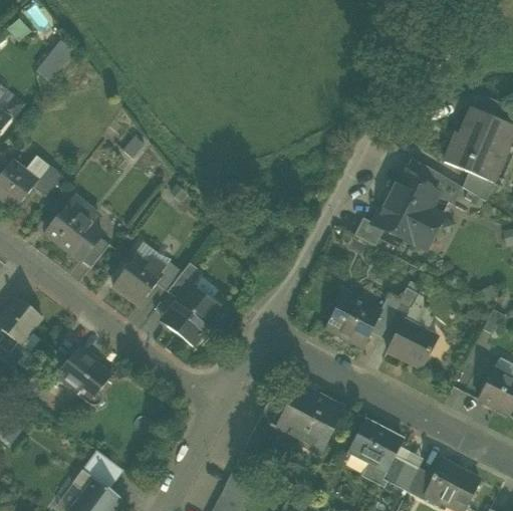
[(13,27),(24,37),(35,27),(24,16),(13,27)]
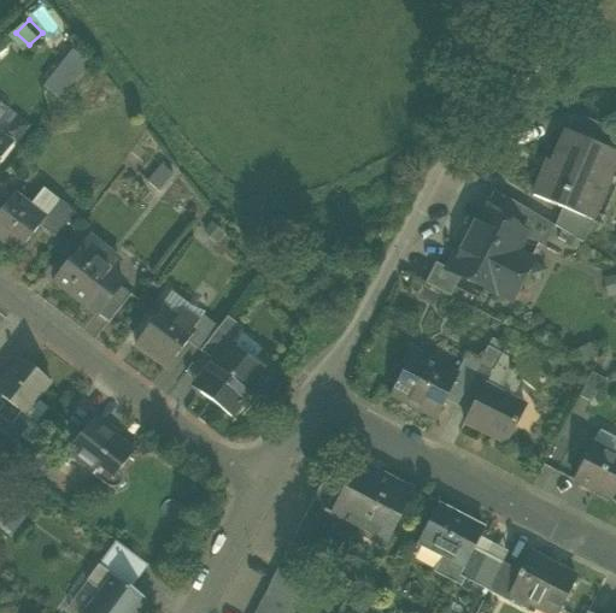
[(62,98),(89,62),(72,47),(44,83),(62,98)]
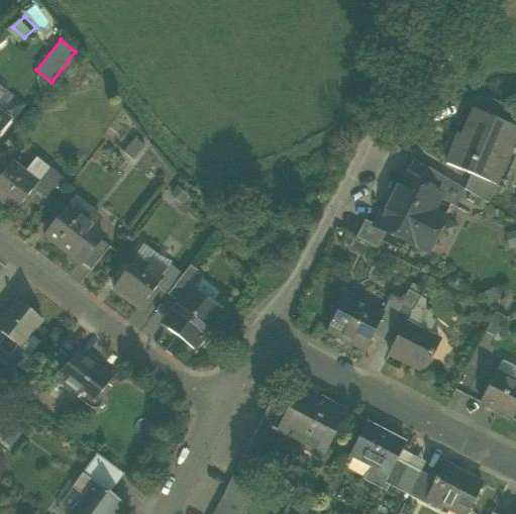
[(0,103),(10,91),(1,84),(0,85),(0,103)]
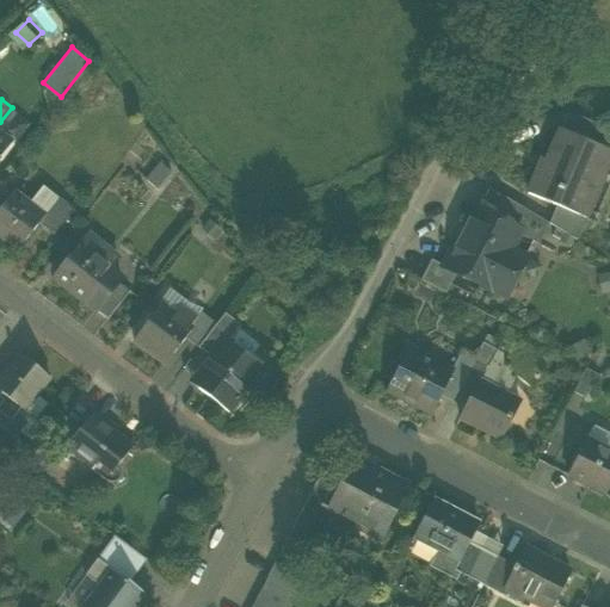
[(554,203),(585,216),(609,156),(609,147),(561,127),(548,158),(543,155),(528,191),(554,203)]
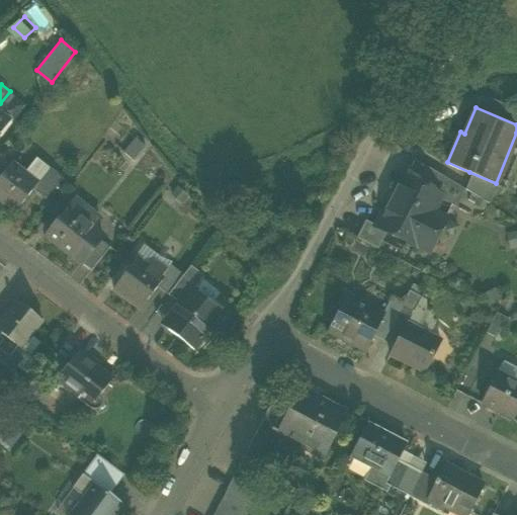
[(0,130),(9,118),(0,111),(0,130)]
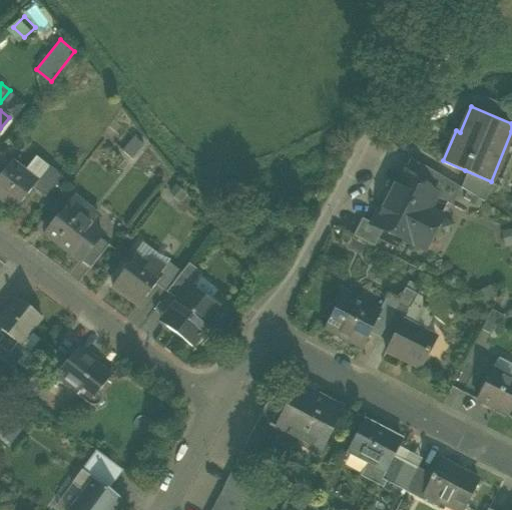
[(123,151),(133,158),(144,144),(134,136),(123,151)]
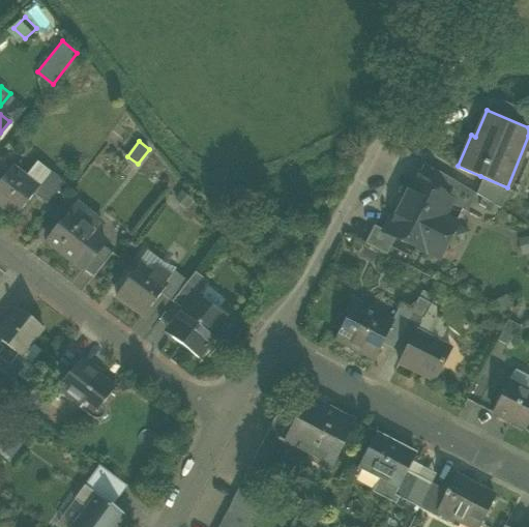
[(37,159),(26,175),(38,185),(51,170),(37,159)]
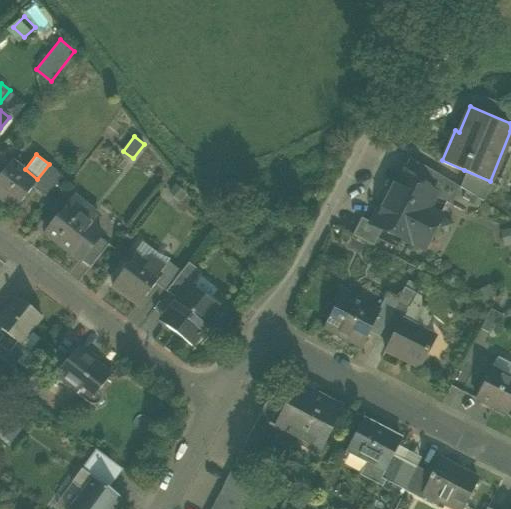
[(398,173),(430,189),(439,172),(408,154),(398,173)]
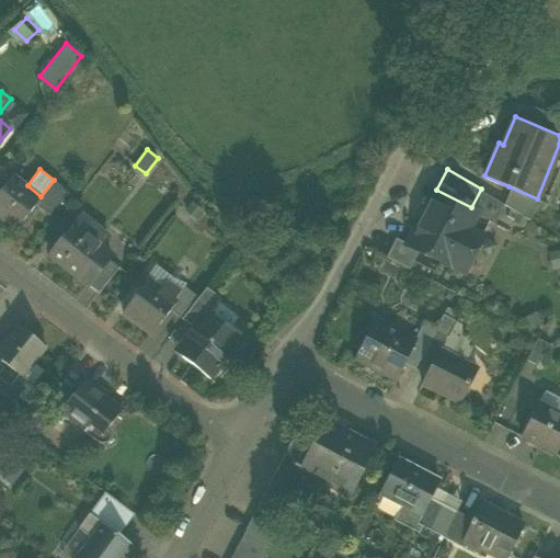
[(42,196),(41,196),(27,185),(13,174),(0,191),(0,215),(16,228),(36,203),(42,196)]
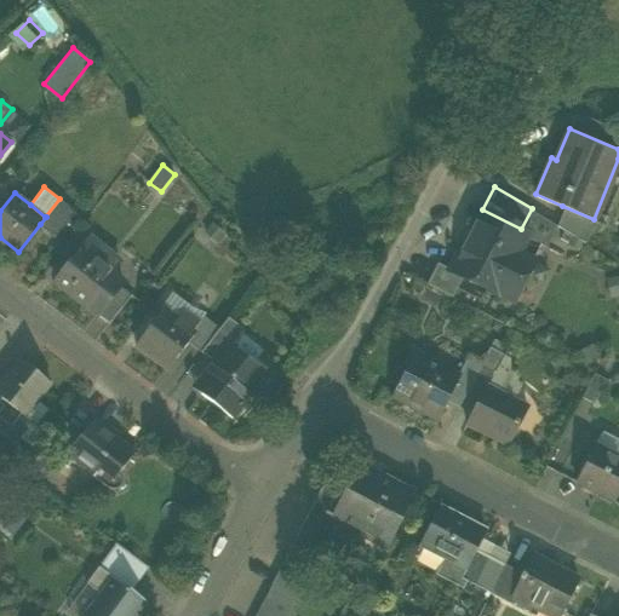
[(40,224),(56,236),(75,211),(59,199),(45,217),(46,217),(40,224)]
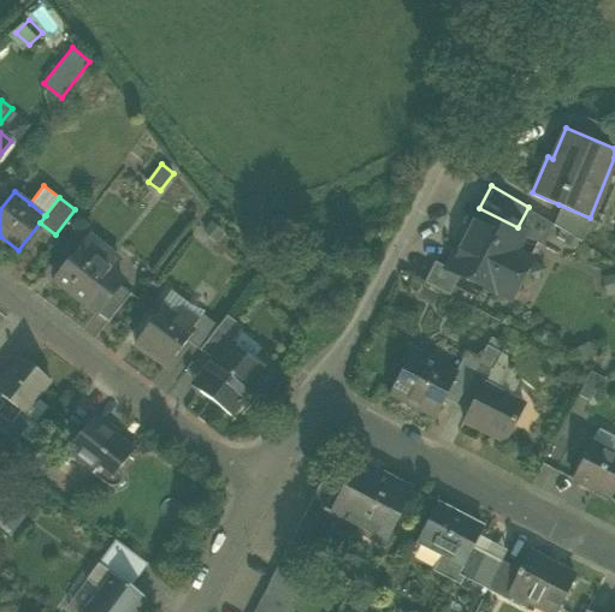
[(551,221),(581,238),(590,218),(559,205),(551,221)]
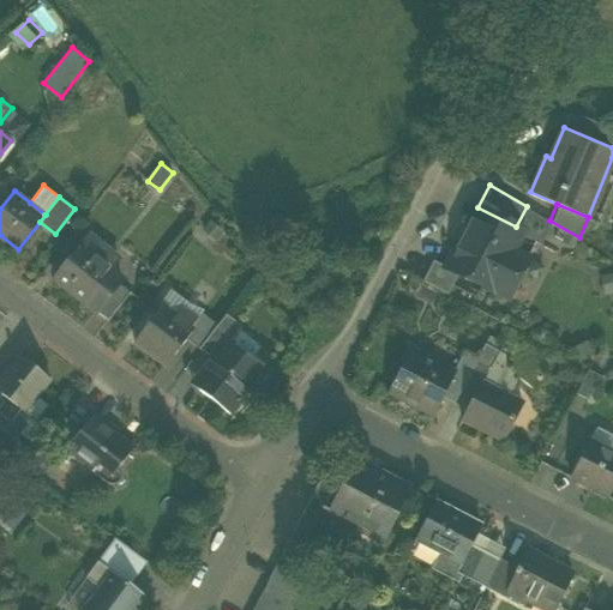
[(460,272),(493,289),(494,288),(502,272),(517,279),(529,257),(514,249),(524,230),(516,227),(478,207),(476,209),(485,213),(473,237),(466,235),(460,248),(455,249),(446,265),(460,272)]
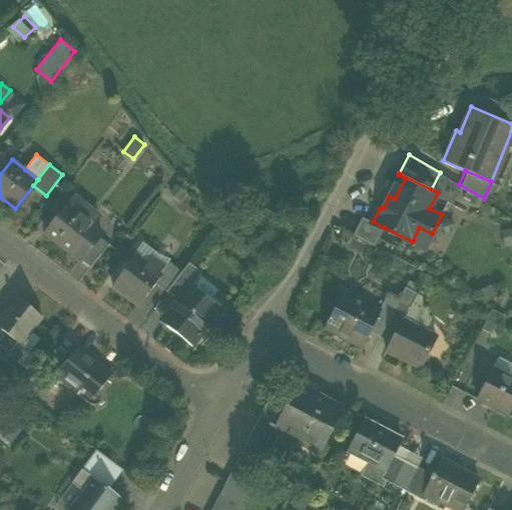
[(83,198),(76,208),(93,222),(101,213),(83,198)]
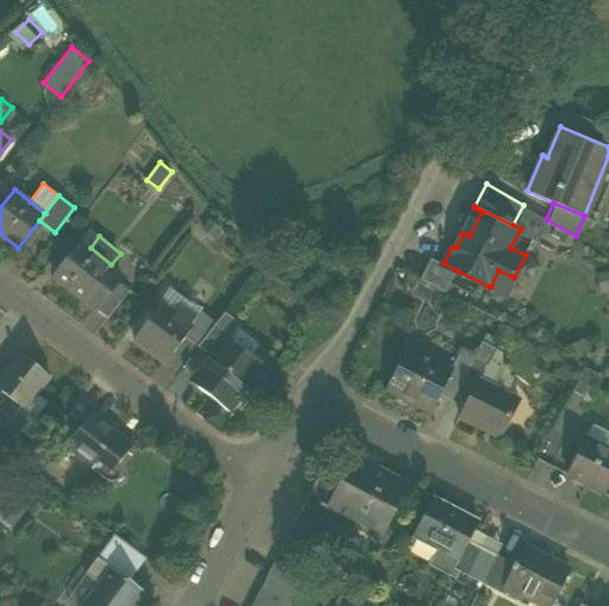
[(57,275),(85,298),(111,264),(91,248),(84,242),(57,275)]
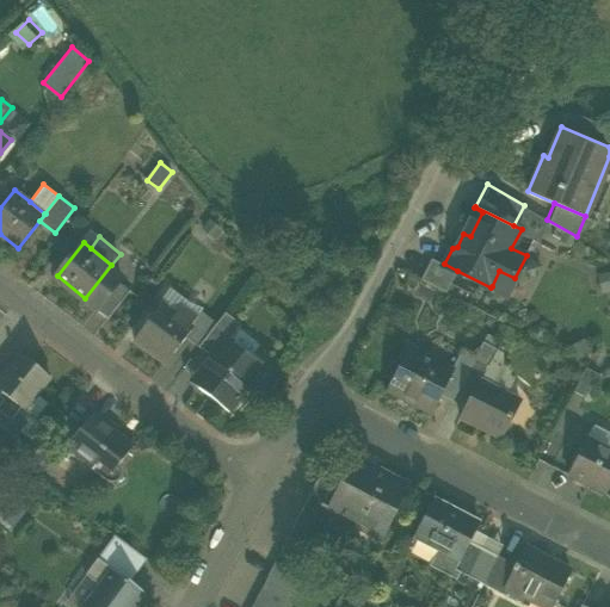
[(421,278),(448,291),(457,271),(444,264),(432,258),(421,278)]
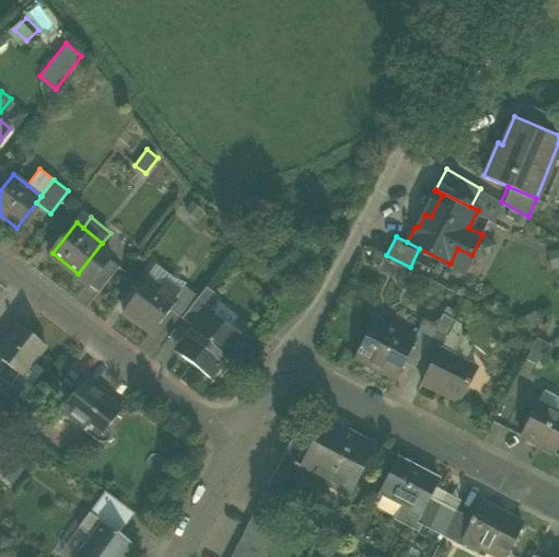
[(114,253),(102,243),(78,274),(90,283),(111,257),(114,253)]
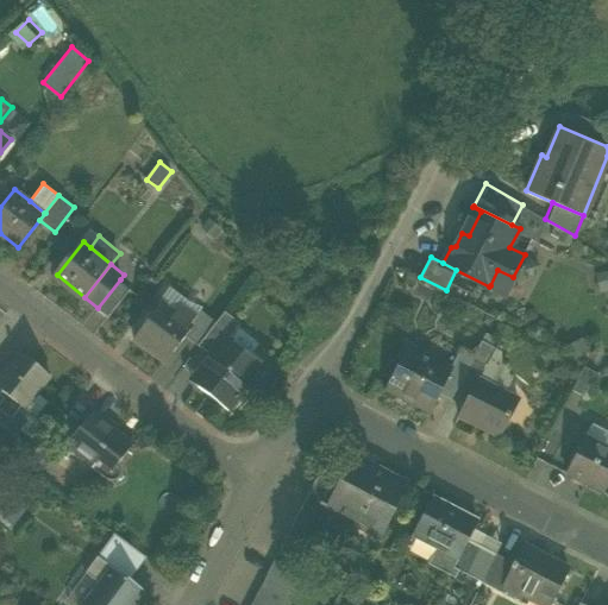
[(607,269),(596,271),(600,291),(607,289),(607,269)]
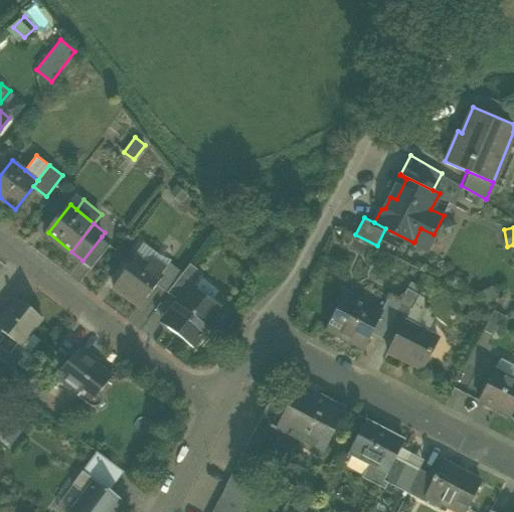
[(420,228),(414,241),(426,247),(434,234),(420,228)]
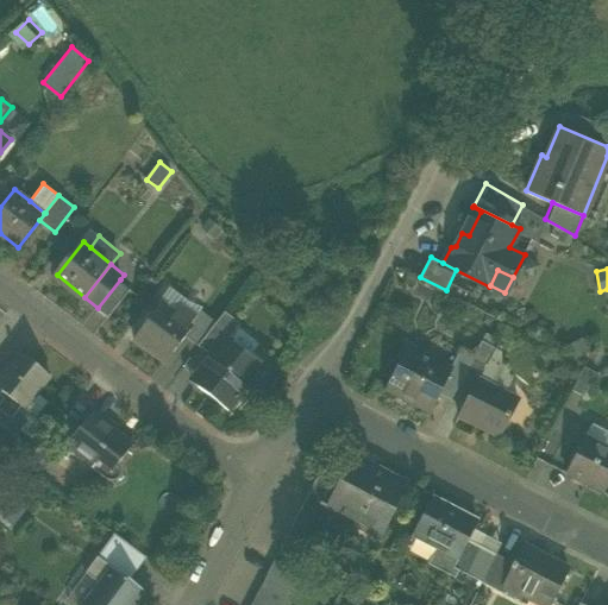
[(98,308),(108,316),(132,288),(120,279),(98,308)]
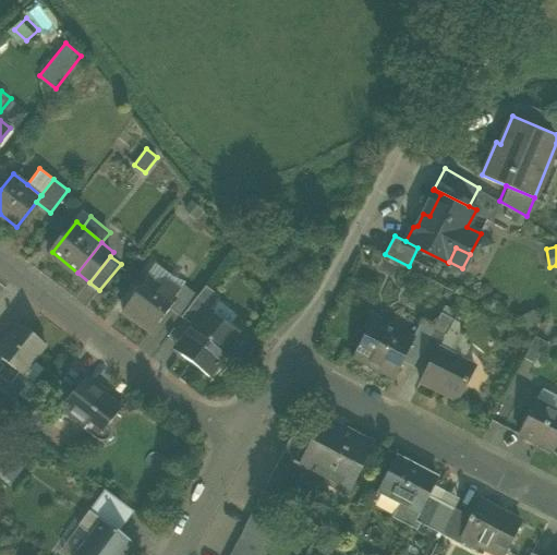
[(157,262),(146,276),(159,285),(166,277),(179,287),(183,282),(185,279),(172,274),(157,262)]
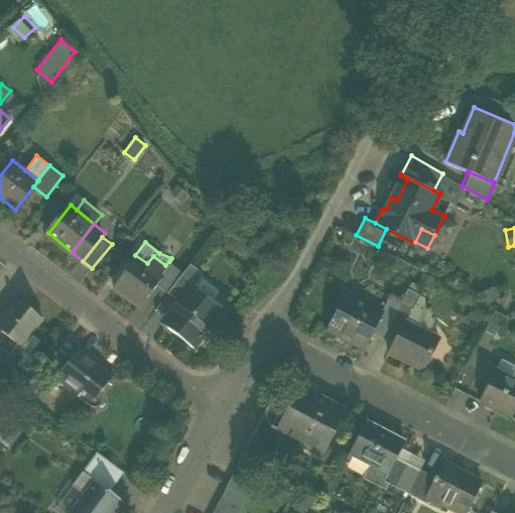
[(114,284),(141,304),(157,282),(162,275),(160,273),(165,265),(153,256),(147,263),(135,255),(114,284)]
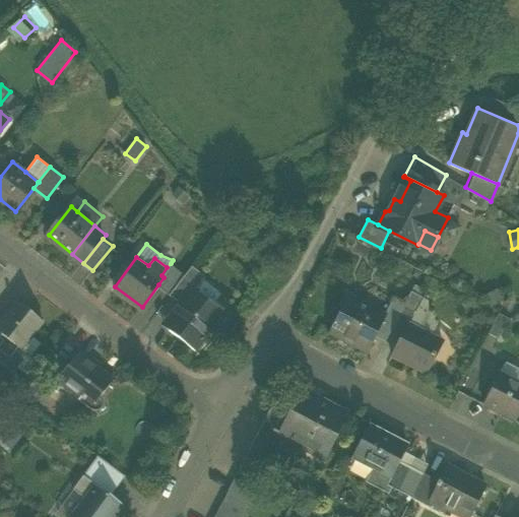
[(158,284),(170,294),(185,274),(171,263),(167,267),(161,275),(164,277),(158,284)]
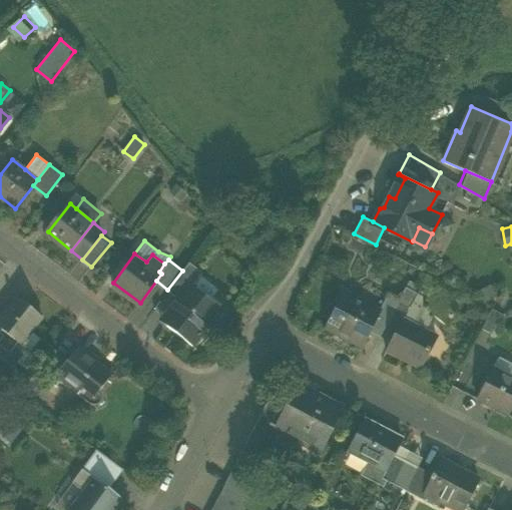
[(189,262),(182,271),(167,290),(177,298),(189,283),(191,285),(202,271),(189,262)]
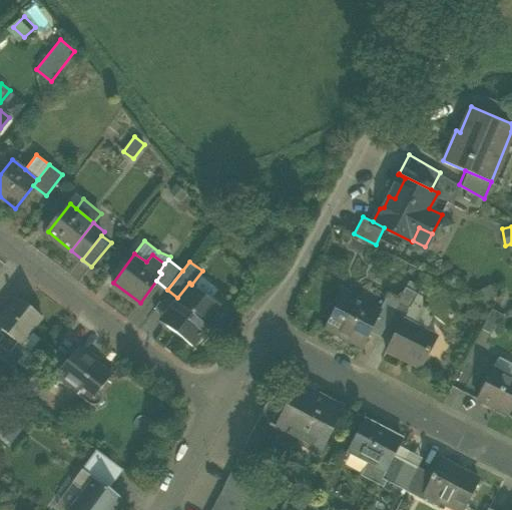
[(491,282),(477,289),(483,301),(497,294),(491,282)]
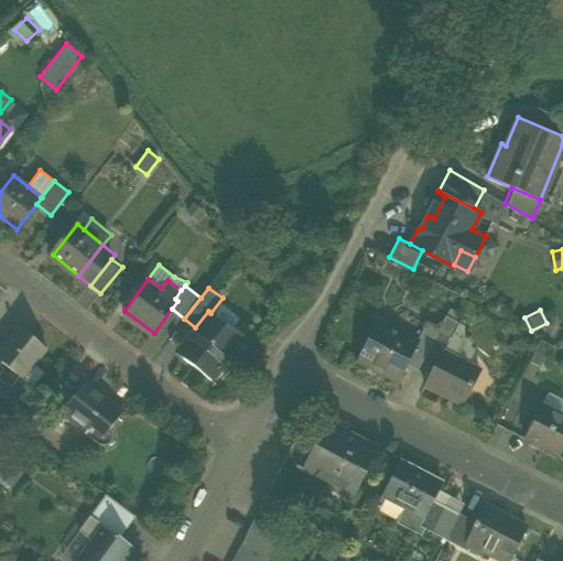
[(177,352),(213,379),(231,355),(225,349),(237,334),(210,313),(208,311),(195,327),(177,352)]
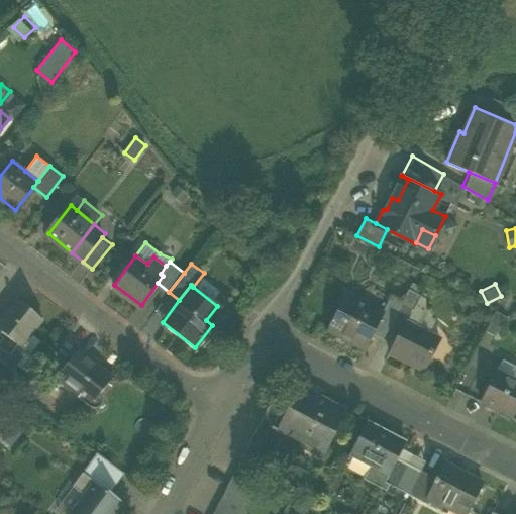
[(403,300),(415,306),(420,295),(421,293),(410,287),(403,300)]
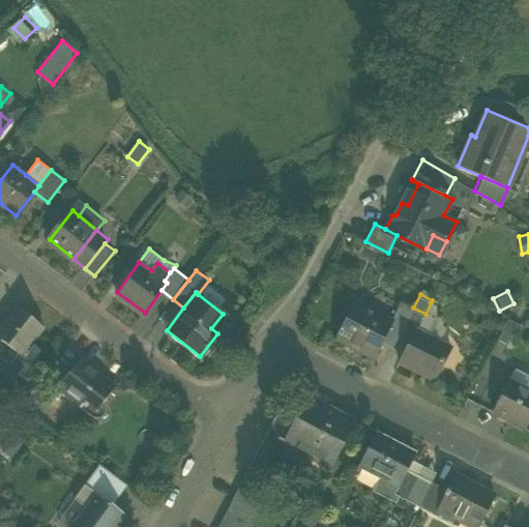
[(377,316),(379,312),(356,300),(338,338),(373,356),(384,335),(392,319),(390,318),(388,322),(377,316)]
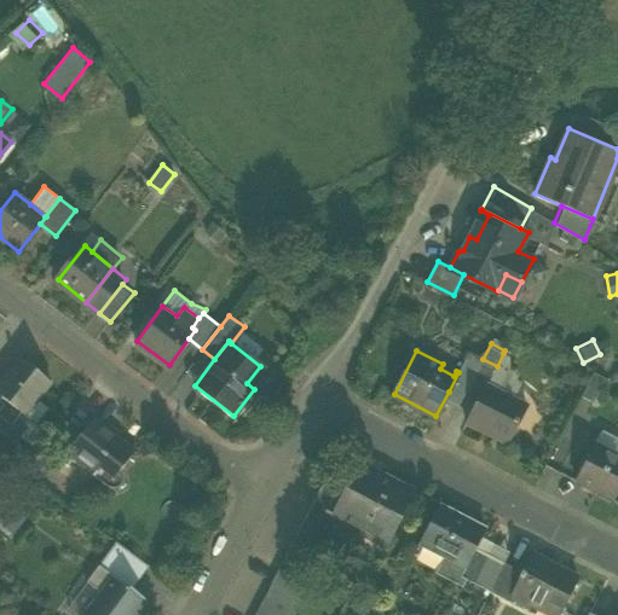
[(462,399),(467,389),(483,359),(469,352),(458,372),(449,392),(462,399)]
